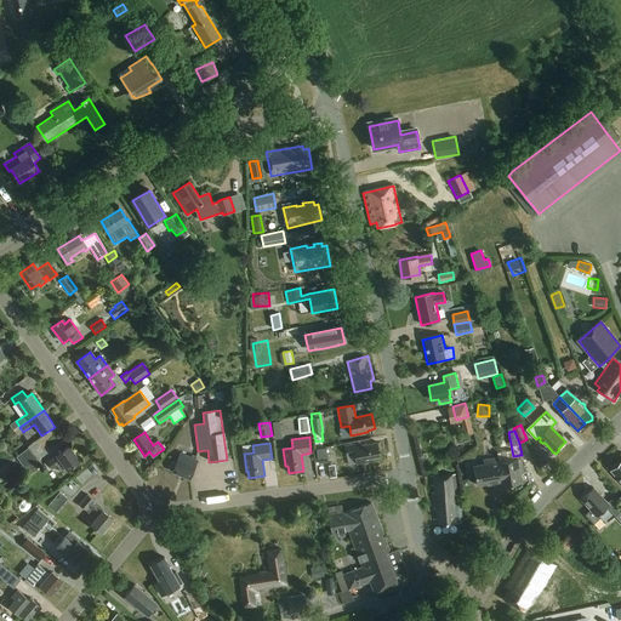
[(374,459),(380,457),(377,443),(362,445),(360,443),(345,446),(347,456),(354,454),(357,463),(374,461),(374,459)]
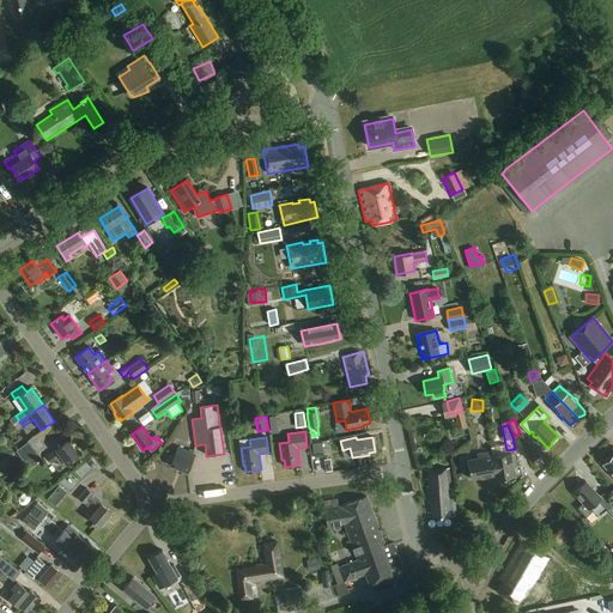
[(52,463),(61,456),(67,465),(79,456),(67,441),(55,449),(56,450),(47,456),(52,463)]
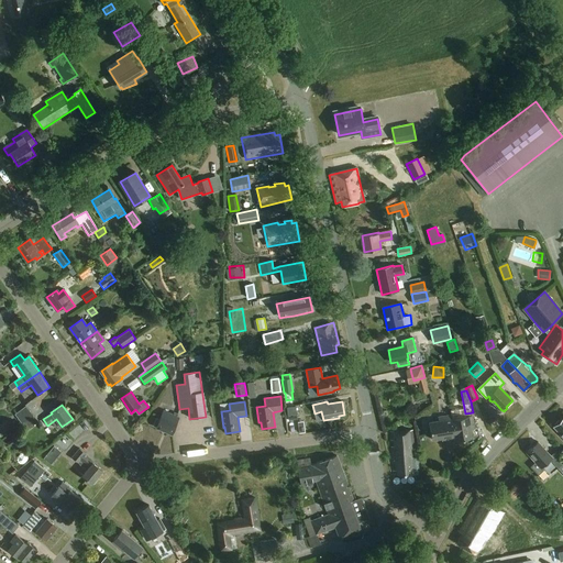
[(23,424),(34,417),(25,406),(14,415),(22,426),(23,424)]
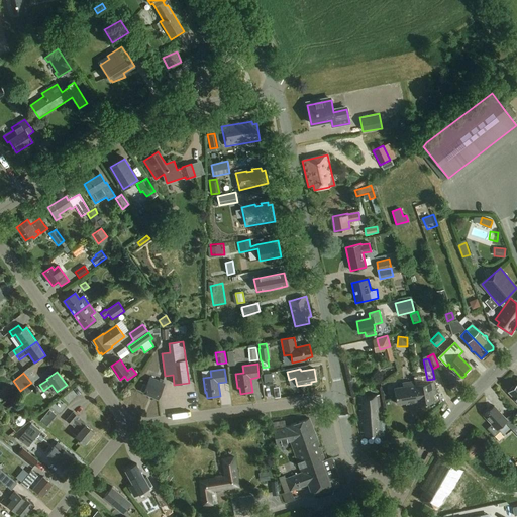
[(263,387),(265,386),(273,385),(272,373),(261,375),(263,387)]
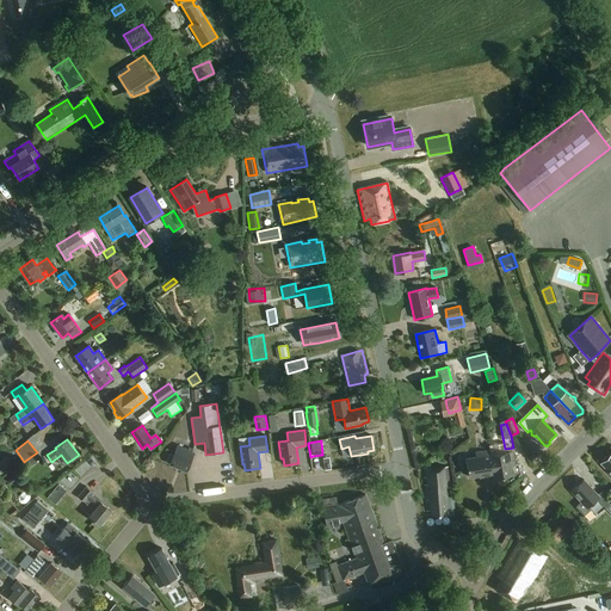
[(494,476),(494,479),(513,475),(511,461),(514,460),(513,448),(505,449),(505,452),(491,455),(494,476)]
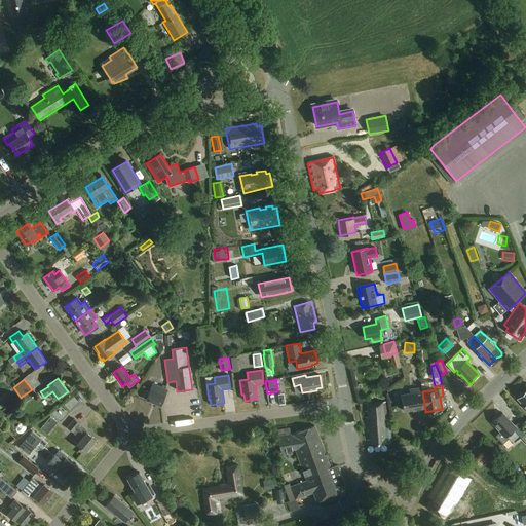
[(143,398),(147,399),(147,400),(161,407),(168,390),(158,386),(156,391),(151,389),(150,392),(146,390),(143,398)]
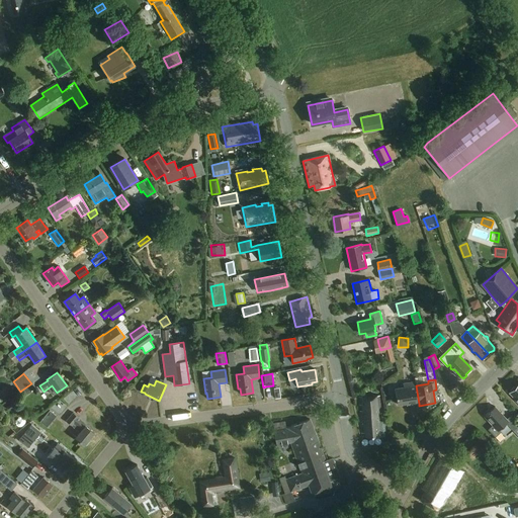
[(413,405),(419,404),(416,385),(416,382),(404,384),(404,387),(396,390),(399,406),(412,403),(413,405)]
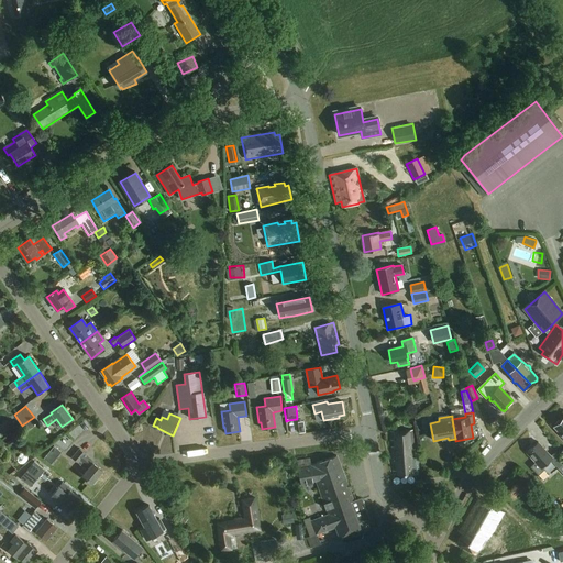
[(37,421),(34,417),(22,426),(25,430),(37,421)]
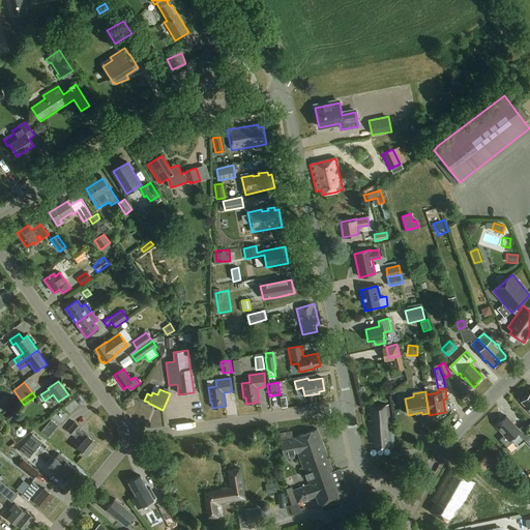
[(46,430),(51,435),(62,421),(63,422),(79,404),(71,398),(46,430)]
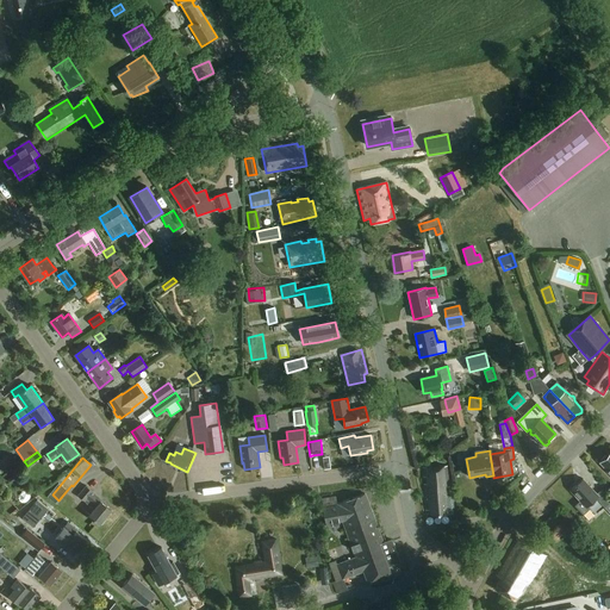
[(450,496),(447,467),(423,468),(423,478),(429,478),(430,485),(424,485),(427,511),(431,510),(431,516),(453,514),(452,514),(452,508),(454,508),(453,499),(452,499),(450,496)]
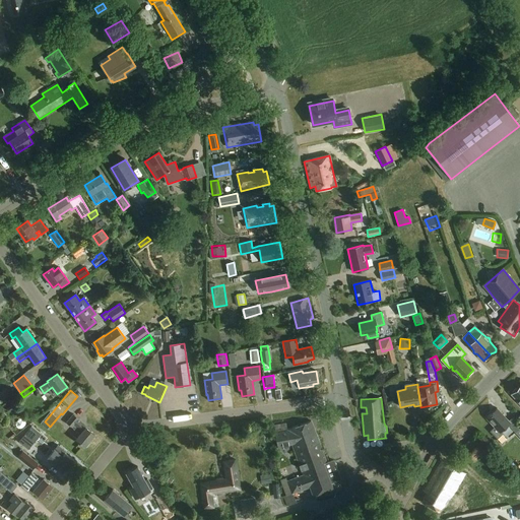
[(486,418),(495,428),(491,432),(498,439),(502,434),(501,432),(508,425),(515,433),(519,428),(519,427),(513,417),(509,420),(497,408),(486,418)]
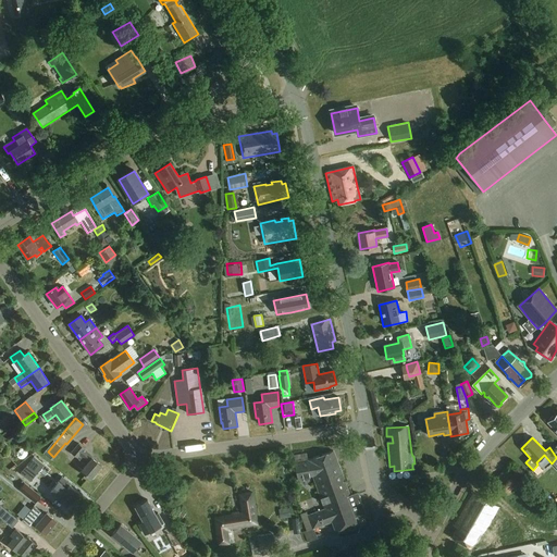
[(85,448),(78,444),(71,453),(77,457),(76,458),(85,465),(81,470),(90,479),(101,466),(93,458),(93,457),(84,449),(85,448)]
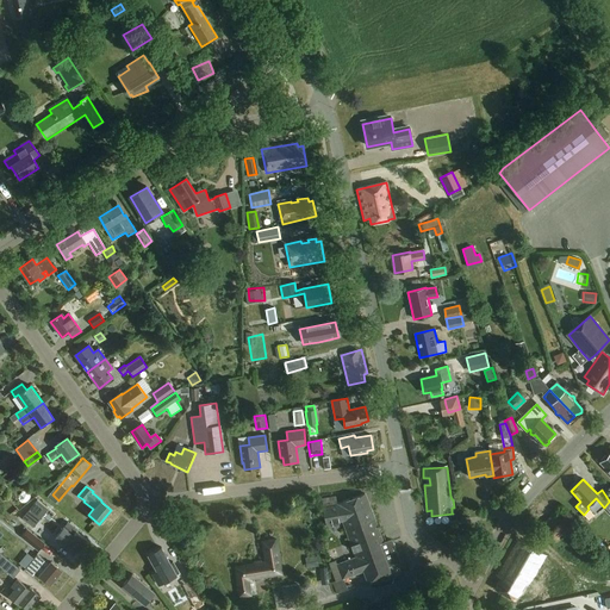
[(337,504),(323,506),(327,524),(342,522),(355,558),(336,565),(342,579),(363,572),(367,583),(391,573),(388,567),(400,562),(392,540),(384,543),(374,518),(372,520),(368,512),(371,511),(365,495),(337,504)]
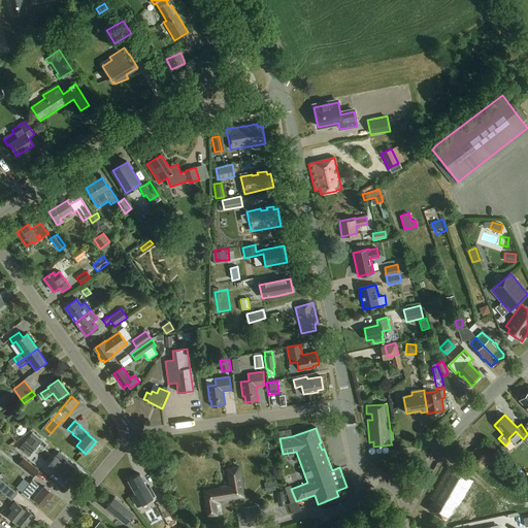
[(277,432),(279,438),(292,436),(291,429),(277,432)]
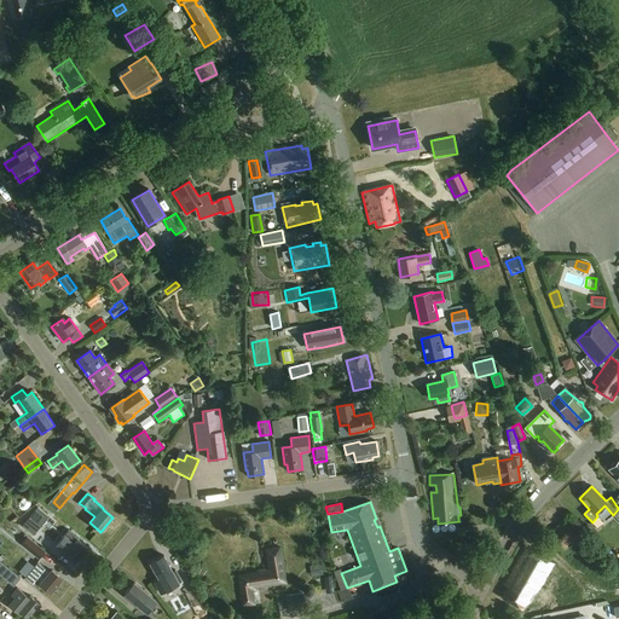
[(22,525),(34,533),(48,514),(38,505),(22,525)]
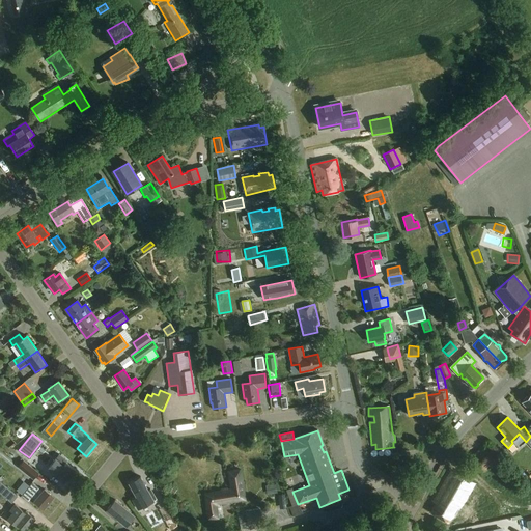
[(501,456),(487,443),(469,460),(482,475),(501,456)]
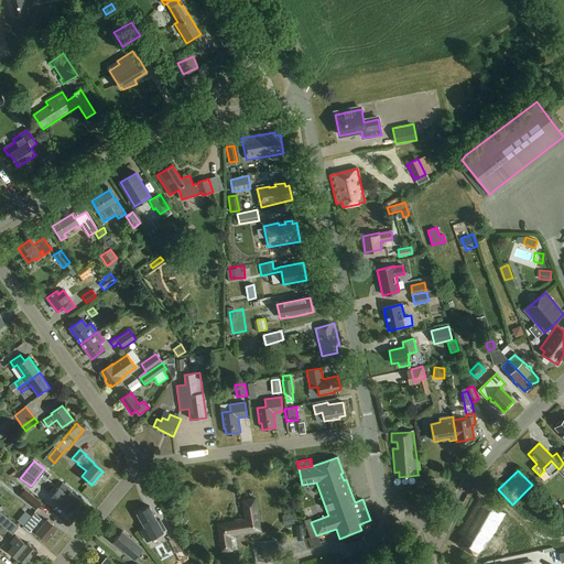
[(72,490),(63,483),(58,488),(51,496),(55,500),(60,503),(69,512),(80,499),(71,491),(72,490)]
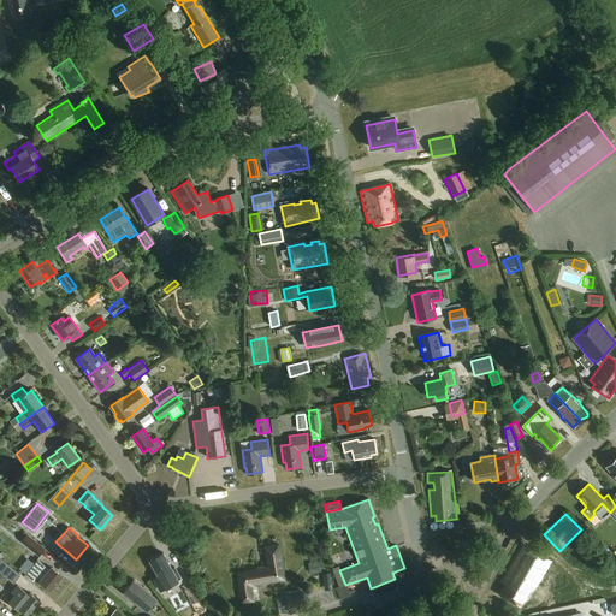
[(27,534),(21,542),(23,543),(36,555),(39,556),(45,549),(27,534)]
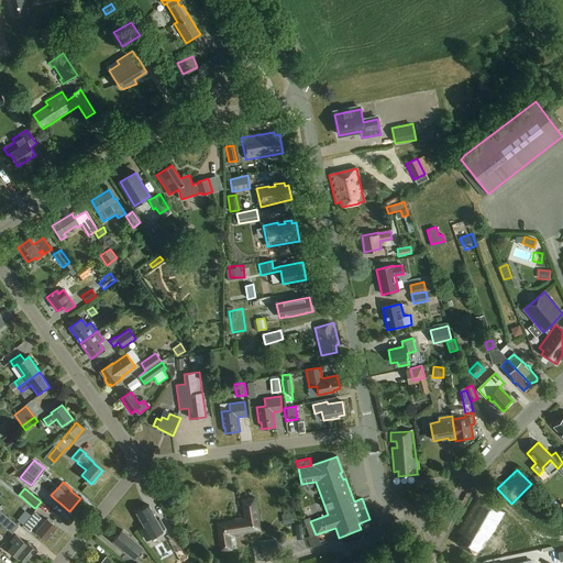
[(505,512),(477,497),(459,530),(464,533),(457,544),(476,554),(481,545),(482,547),(486,539),(487,540),(489,536),(492,536),(505,512)]
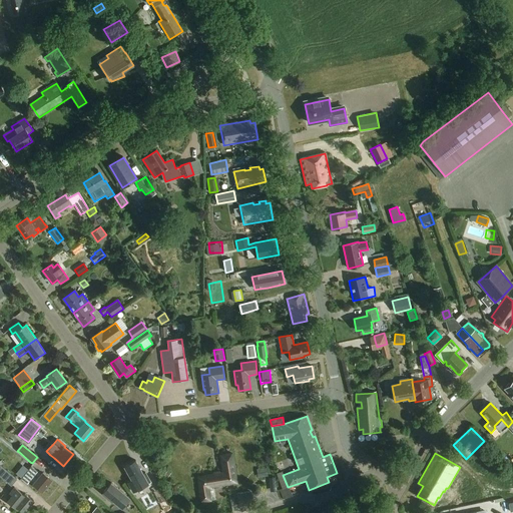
[(212,501),(209,487),(236,483),(231,454),(221,456),(223,473),(198,478),(200,487),(197,488),(199,503),(212,501)]
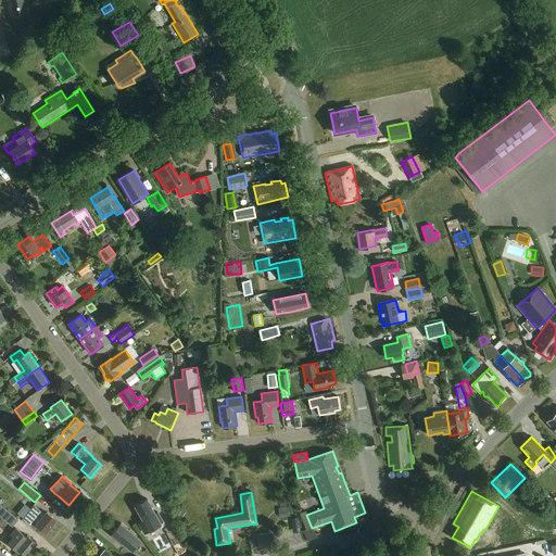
[(147,500),(136,506),(142,519),(138,522),(144,534),(150,531),(156,527),(164,522),(158,513),(155,514),(147,500)]
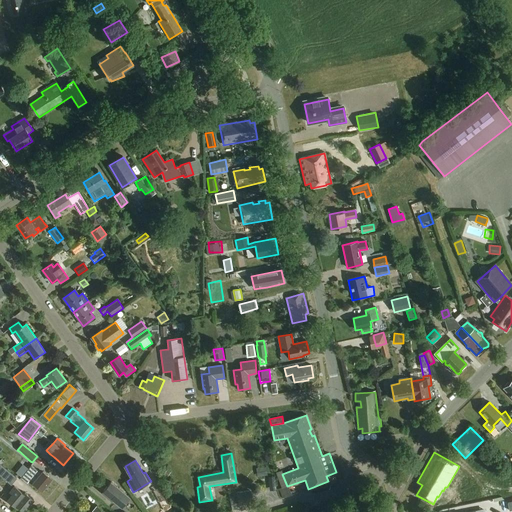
[(15,476),(3,466),(0,464),(0,476),(11,485),(17,478),(15,476)]
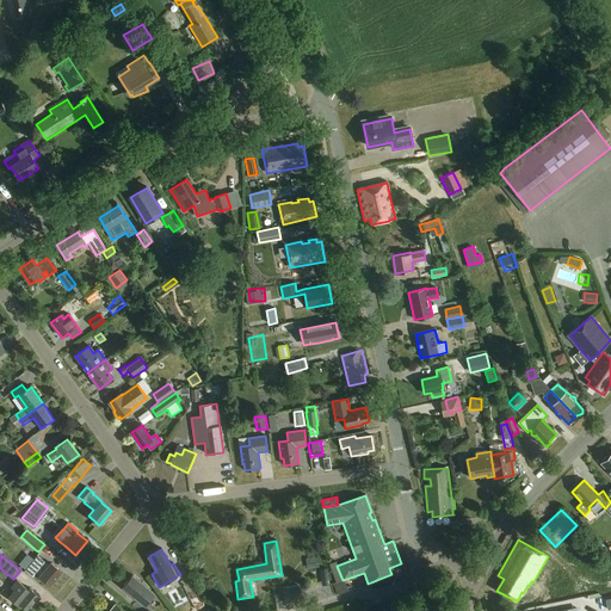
[(50,565),(38,555),(25,571),(34,578),(37,574),(50,585),(51,582),(54,584),(57,580),(56,578),(62,571),(51,563),(50,565)]
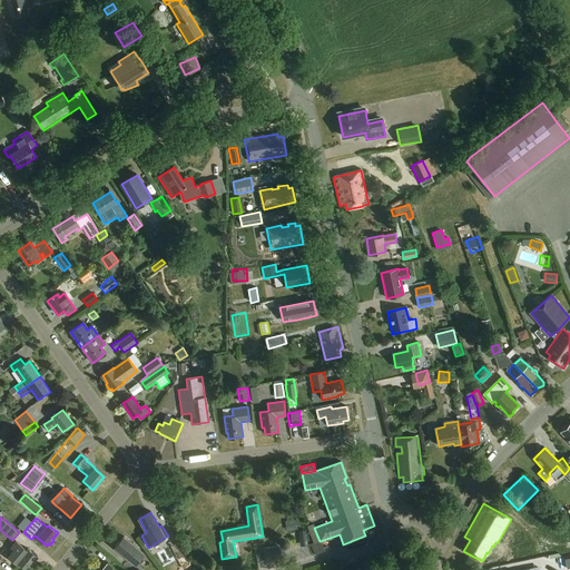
[(285,521),(286,531),(297,530),(296,520),(285,521)]
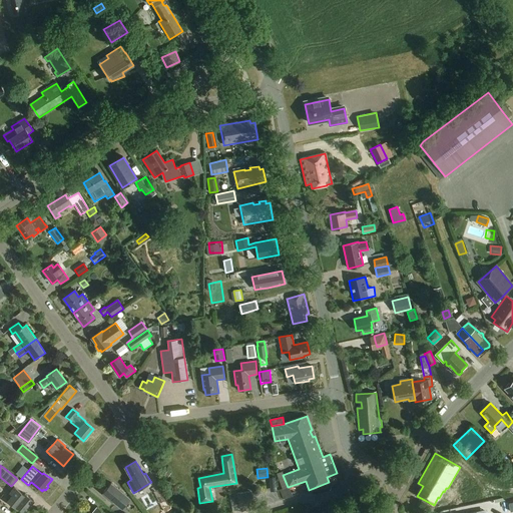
[(277,474),(282,489),(287,487),(282,472),(277,474)]
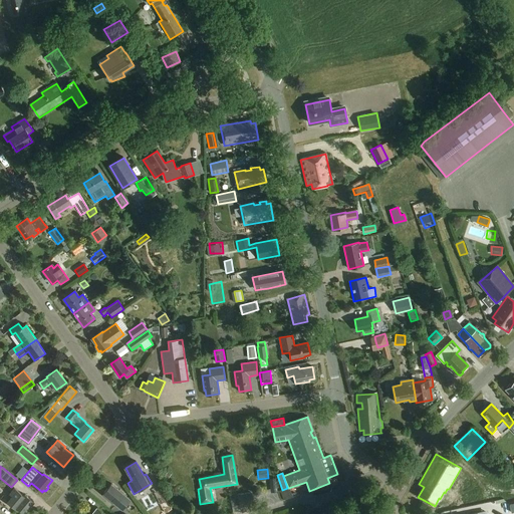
[(122,509),(125,505),(130,501),(123,496),(124,496),(111,485),(103,494),(122,509)]
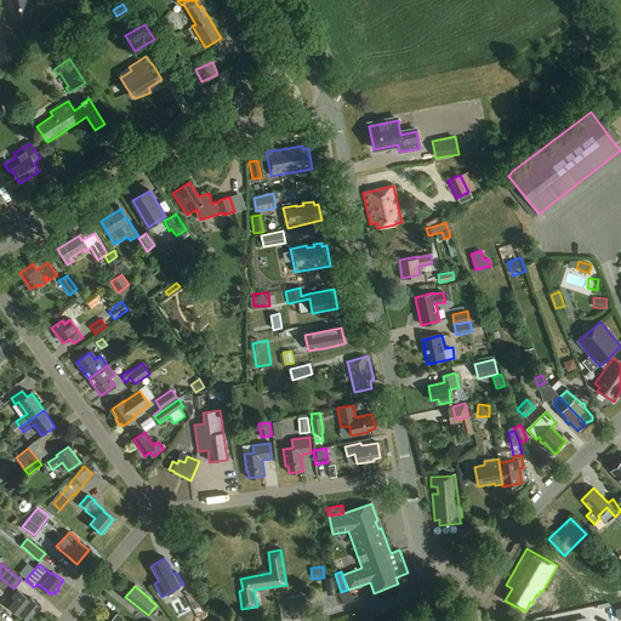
[(20,611),(30,620),(41,607),(32,598),(33,596),(23,587),(18,594),(20,596),(11,607),(18,613),(20,611)]
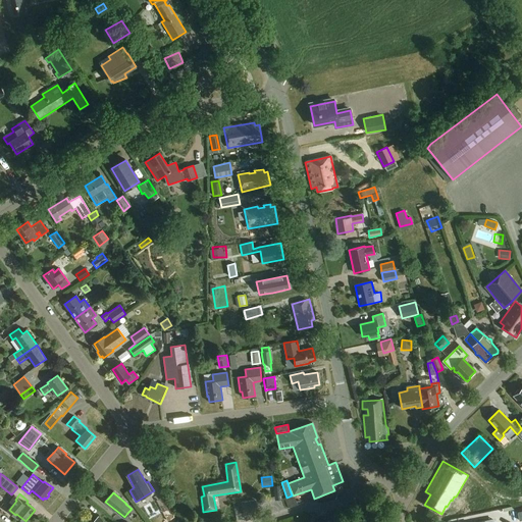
[(163,497),(156,500),(162,512),(169,509),(163,497)]
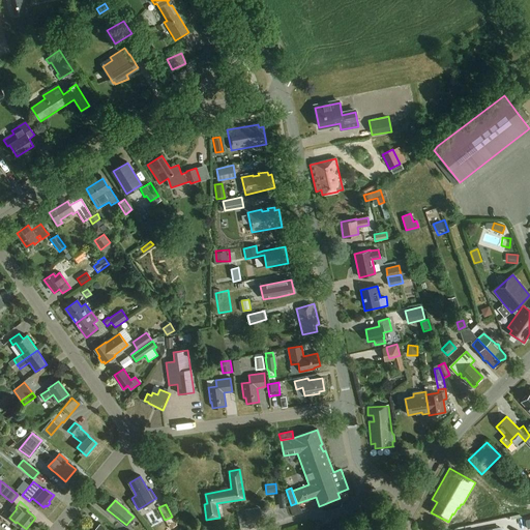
[(260,507),(244,510),(246,524),(262,521),(260,507)]
